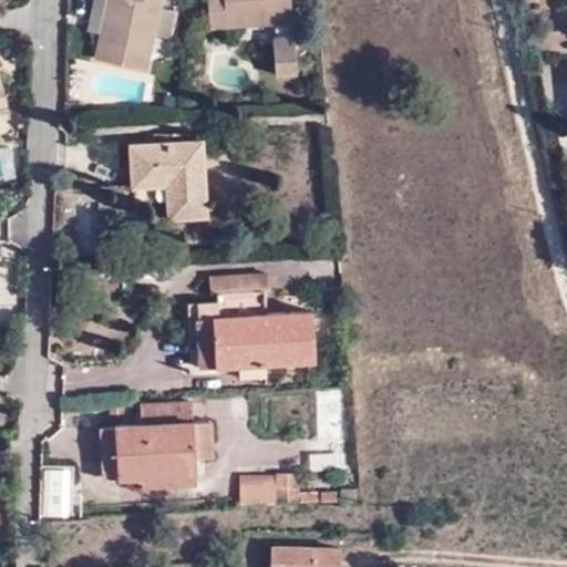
[(96,0),(90,30),(102,32),(105,33),(113,0),(96,0)]
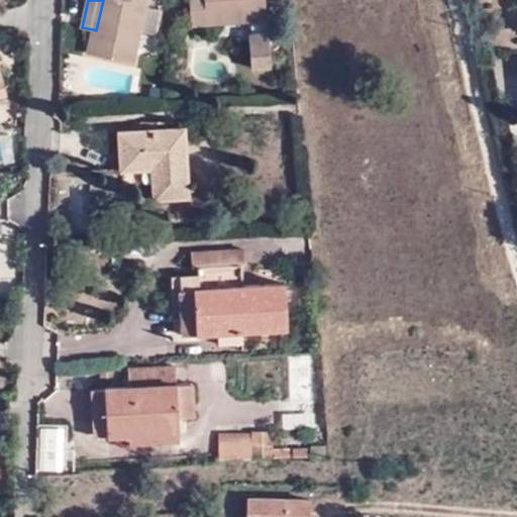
[(103,0),(96,30),(93,29),(88,54),(131,63),(145,0),(103,0)]
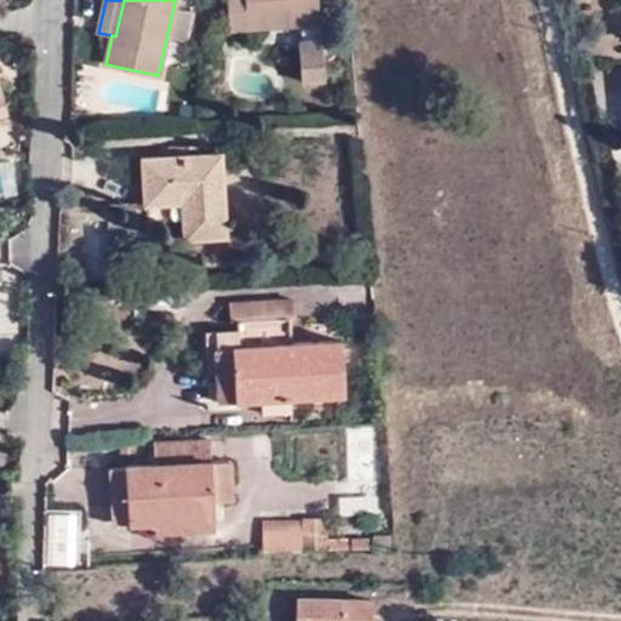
[(227,0),(231,32),(302,24),(319,23),(317,0),(227,0)]
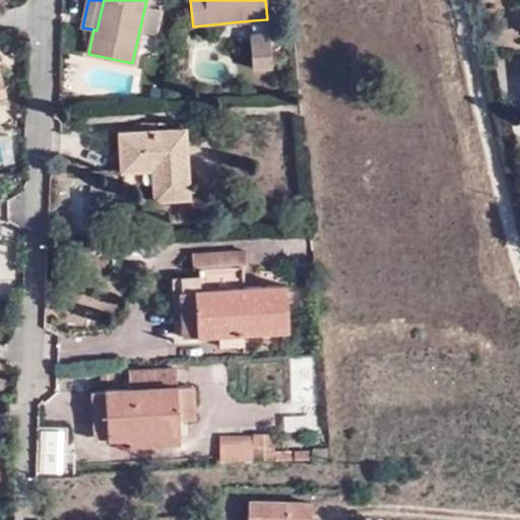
[(253,20),(254,36),(268,35),(267,19),(253,20)]
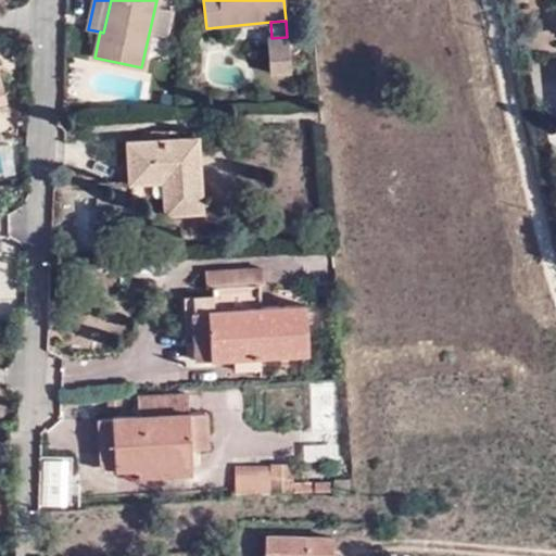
[(287,37),(272,38),(267,38),(269,73),(290,71),(287,37)]
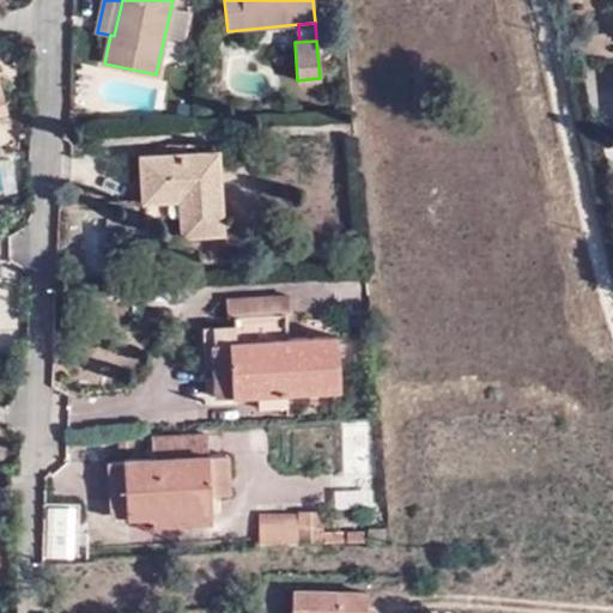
[(144,202),(180,201),(193,201),(194,213),(181,214),(182,237),(223,234),(217,152),(140,158),(144,202)]
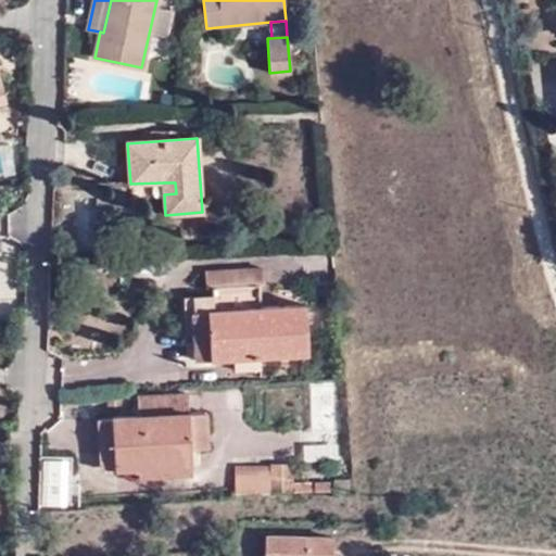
[(175,182),(163,182),(164,194),(176,193),(175,182)]
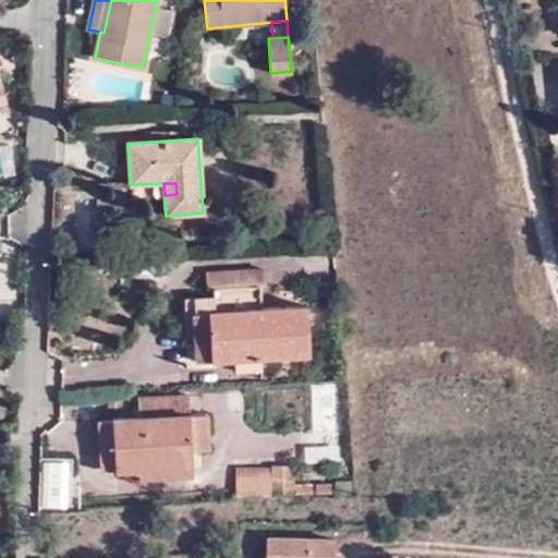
[(262,268),(205,271),(205,288),(210,288),(210,295),(192,295),(193,311),(191,311),(193,360),(232,359),(233,371),(258,370),(258,358),(307,354),(305,306),(259,307),(258,284),(262,286),(262,268)]
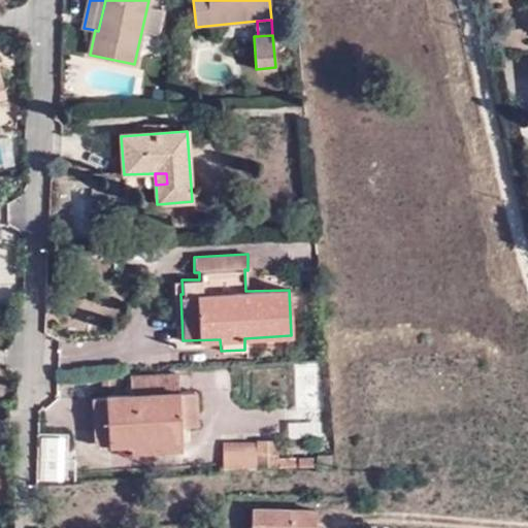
[(183,441),(182,426),(179,392),(178,373),(132,376),(132,396),(106,397),(110,446),(130,444),(183,441)]
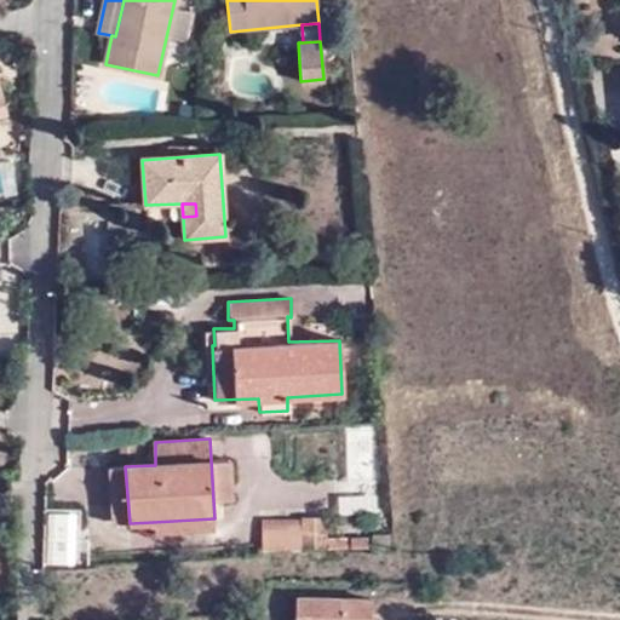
[(211,460),(213,500),(231,499),(230,459),(211,460)]
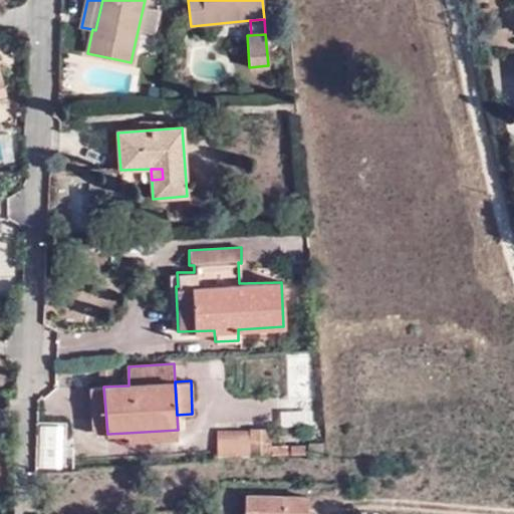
[(107,434),(103,387),(90,388),(92,436),(107,434)]
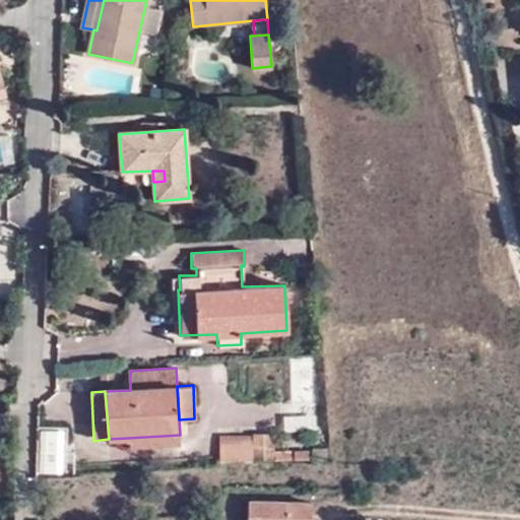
[(179,445),(180,435),(128,438),(129,448),(179,445)]
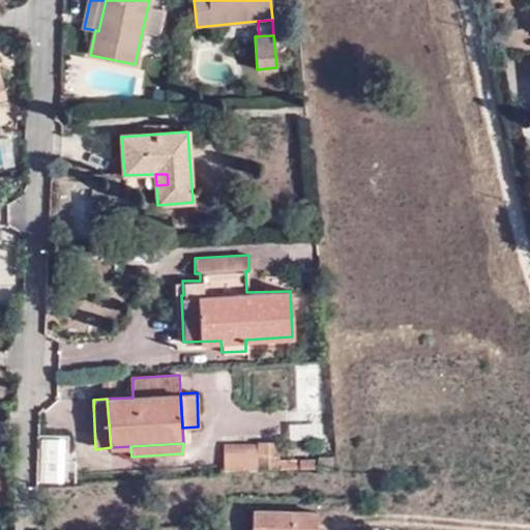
[(259,471),(280,471),(278,443),(258,444),(258,454),(259,471)]
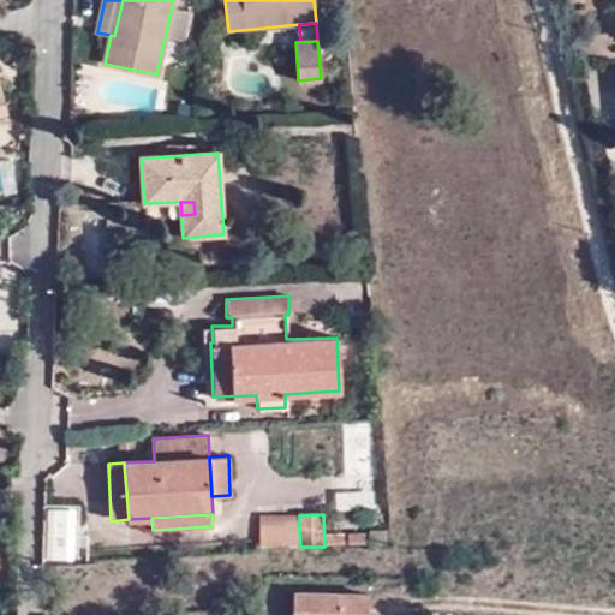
[(300,547),(299,527),(262,527),(261,547),(267,547),(300,547)]
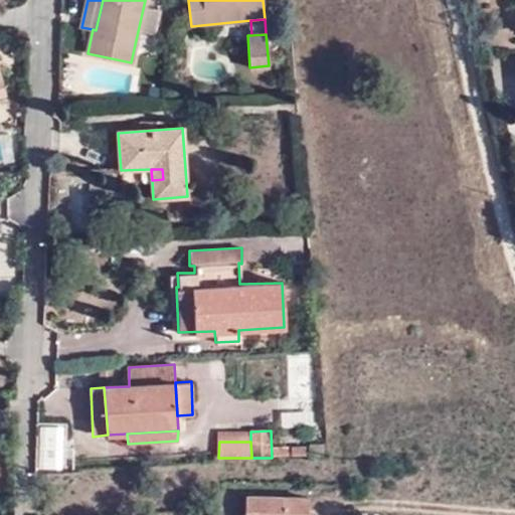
[(308,514),(309,498),(246,496),(246,514),(308,514)]
